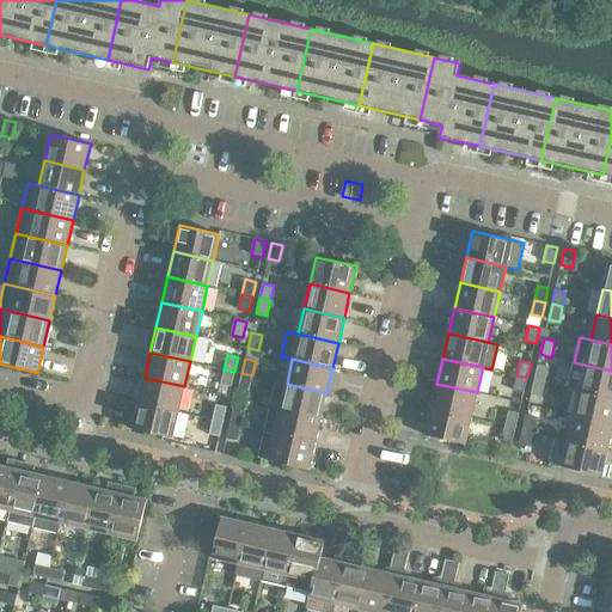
[(538,365),(534,379),(545,383),(549,367),(538,365)]
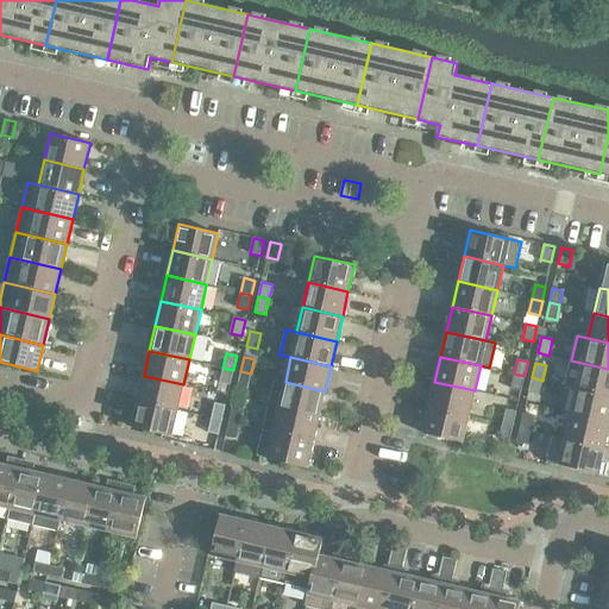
[(608,395),(608,369),(582,363),(576,388),(608,395)]
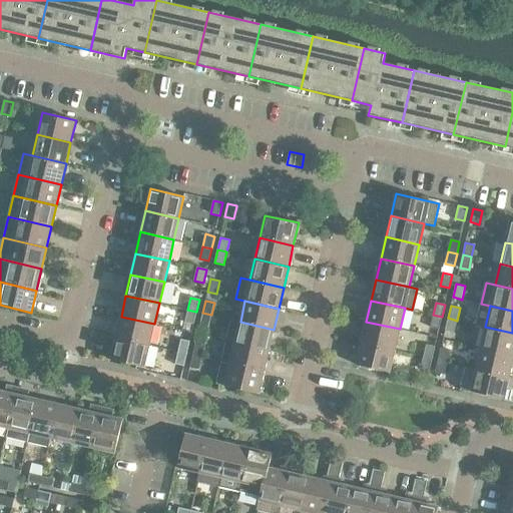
[(193,324),(196,312),(187,310),(184,322),(193,324)]
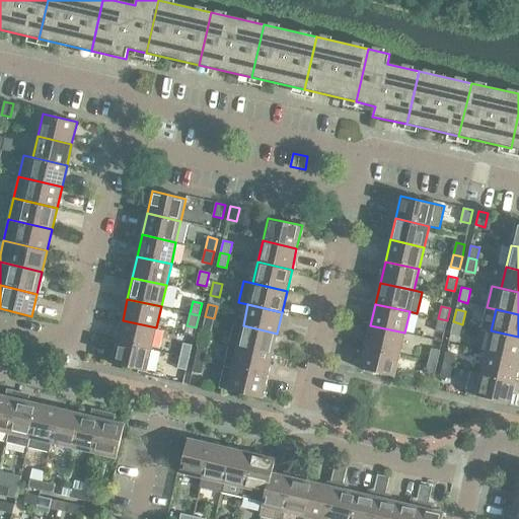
[(211,331),(214,318),(205,316),(202,329),(211,331)]
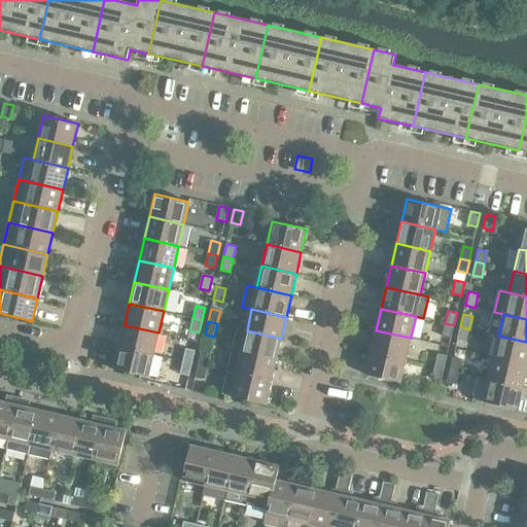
[(451,338),(454,325),(445,323),(442,336),(451,338)]
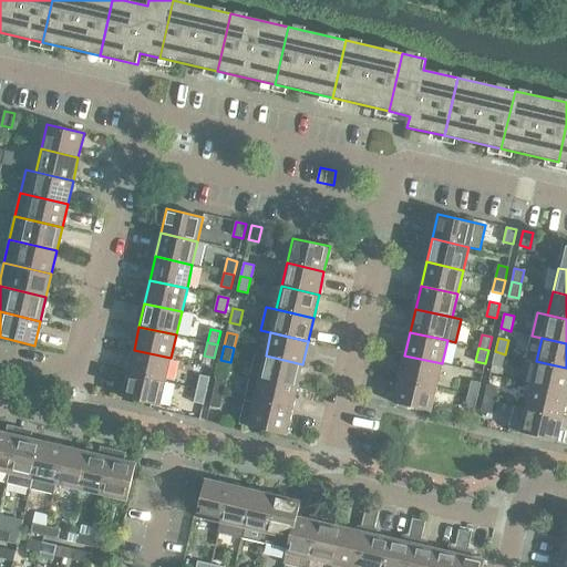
[(165,381),(171,358),(134,350),(129,373),(165,381)]
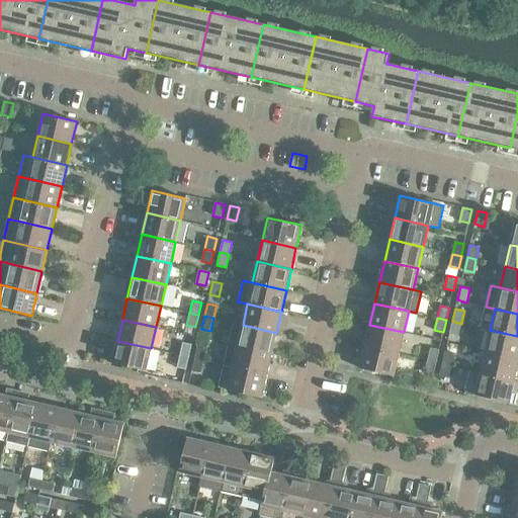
[(458,336),(461,324),(452,321),(449,334),(458,336)]
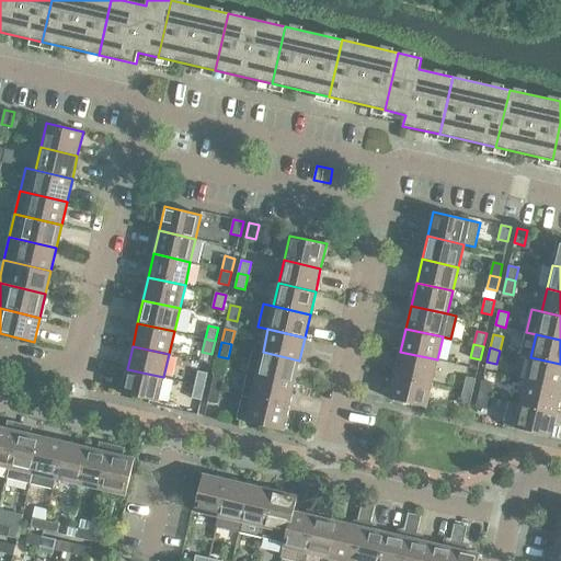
[(299,361),(263,352),(252,350),(248,373),(294,384),(299,361)]
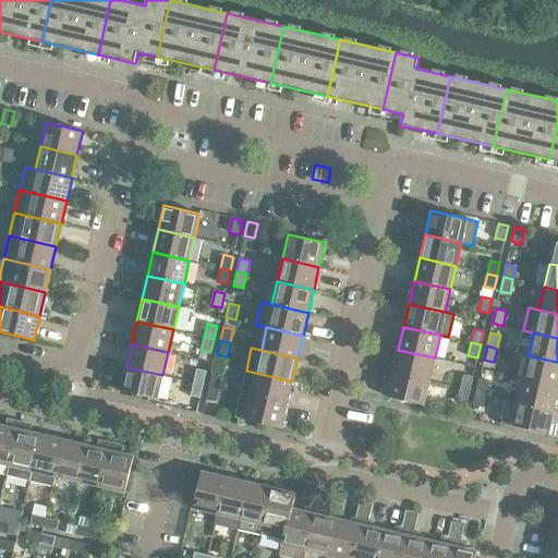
[(429,380),(435,358),(398,350),(392,373),(429,380)]
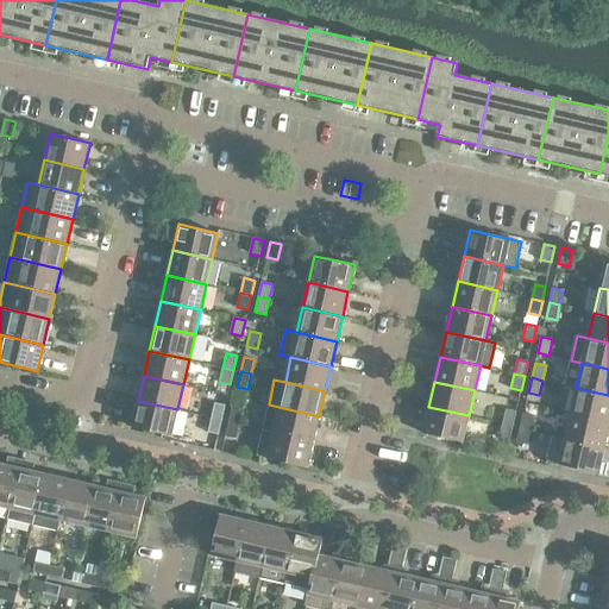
[(608,421),(608,395),(576,388),(570,413),(608,421)]
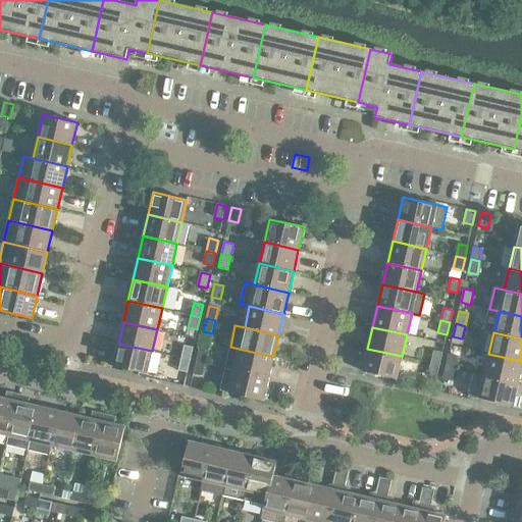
[(147,374),(152,351),(118,344),(113,366),(147,374)]
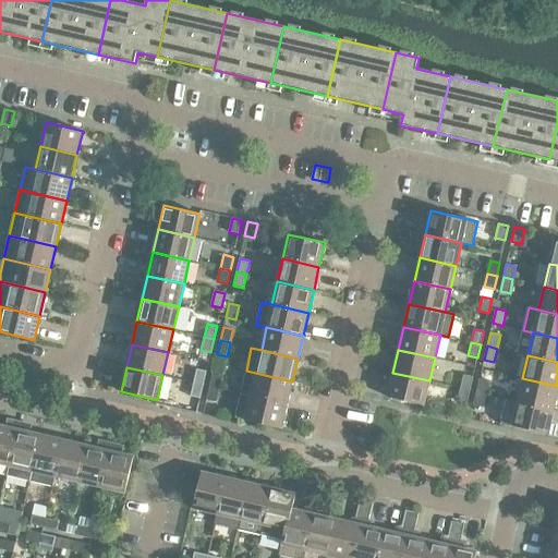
[(196,370),(193,383),(203,385),(206,372),(196,370)]
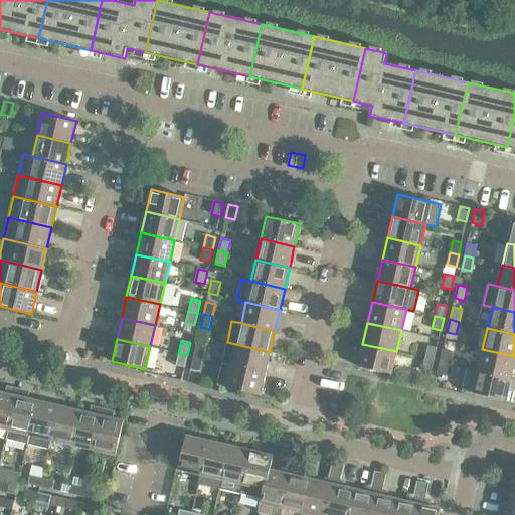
[(265,373),(270,352),(227,342),(222,363),(265,373)]
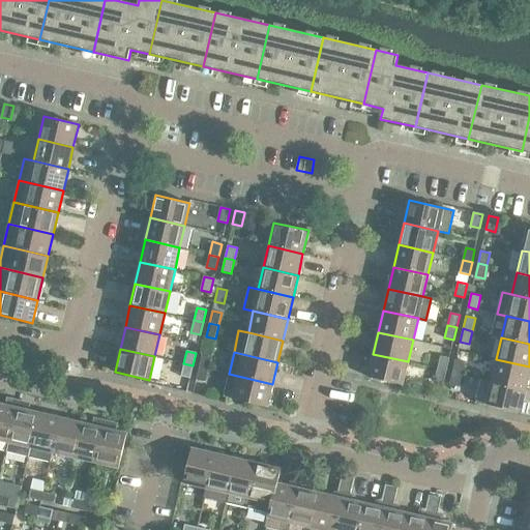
[(202,354),(199,366),(208,370),(211,356),(202,354)]
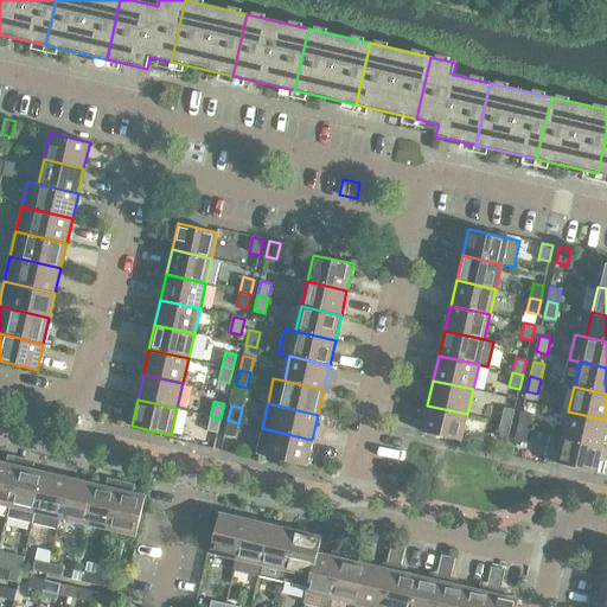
[(461,441),(467,414),(427,406),(421,432),(461,441)]
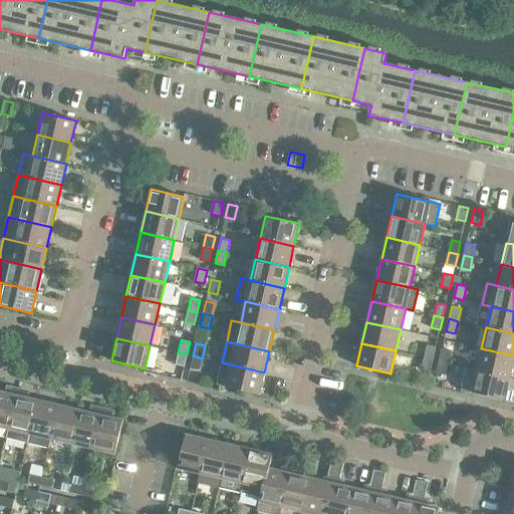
[(433,359),(436,347),(427,345),(424,357),(433,359)]
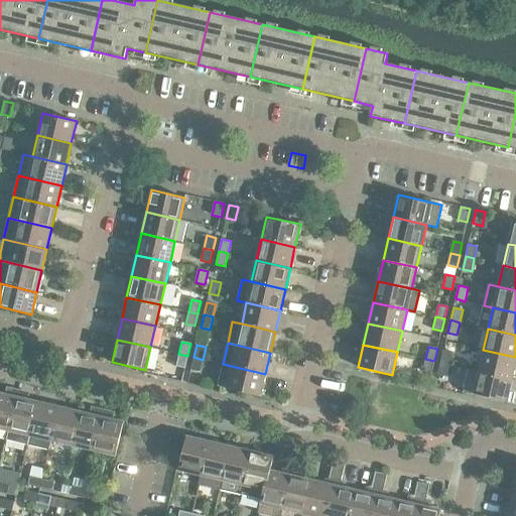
[(443,350),(440,363),(449,365),(453,352),(443,350)]
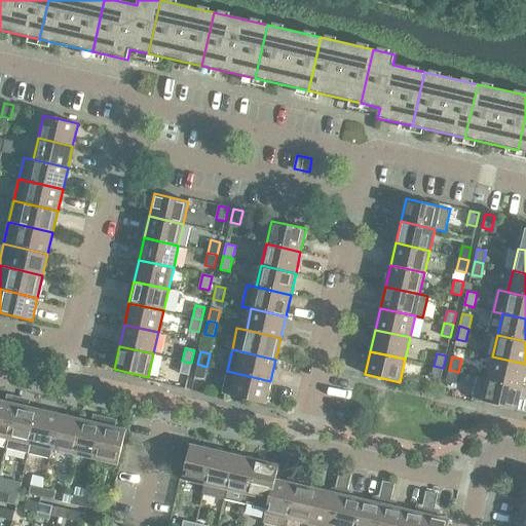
[(522,386),(525,368),(525,364),(492,357),(487,378),(522,386)]
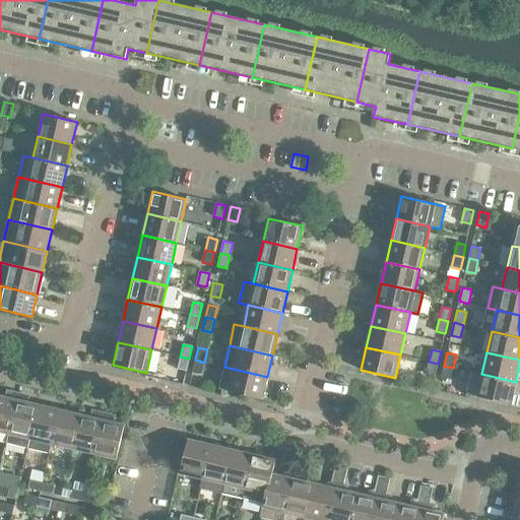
[(187,372),(189,359),(180,356),(178,369),(187,372)]
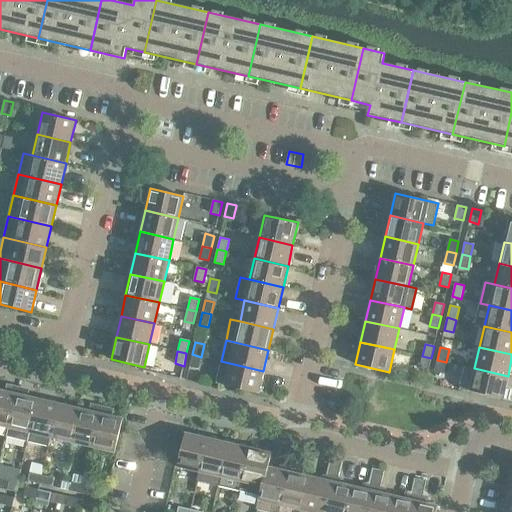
[(198,369),(201,357),(192,354),(189,367),(198,369)]
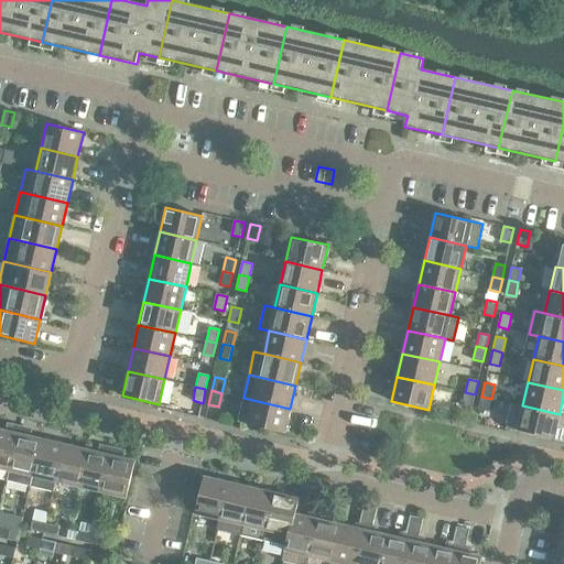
[(472,408),(475,394),(465,392),(462,405),(472,408)]
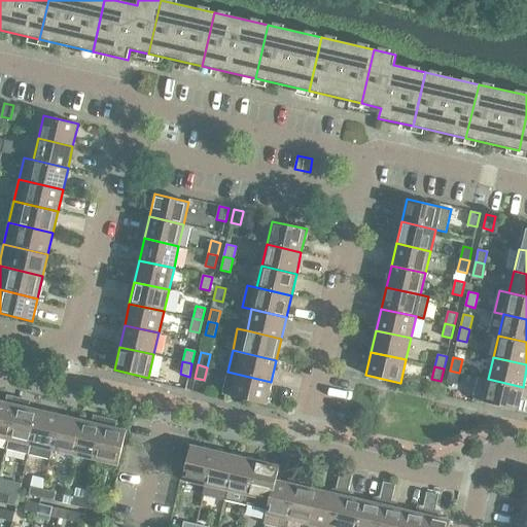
[(456,385),(459,373),(450,371),(447,383),(456,385)]
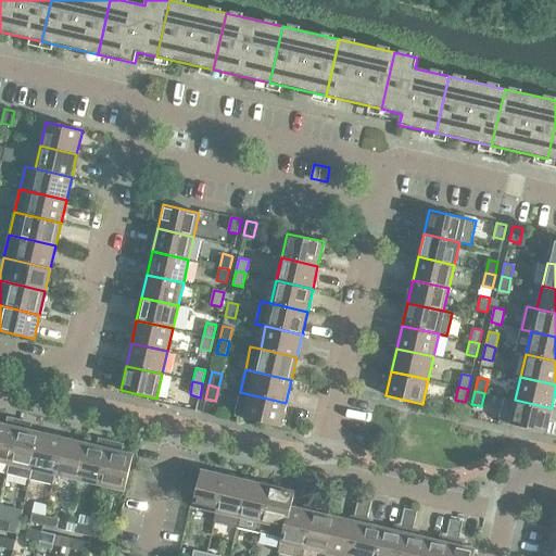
[(280,427),(286,403),(240,392),(235,416),(280,427)]
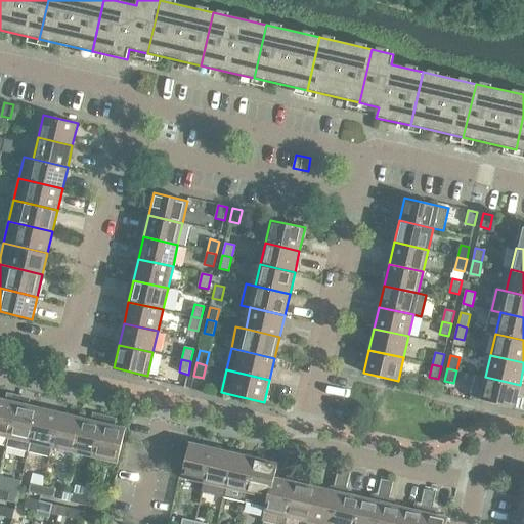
[(520,385),(485,377),(476,375),(471,397),(515,407),(520,385)]
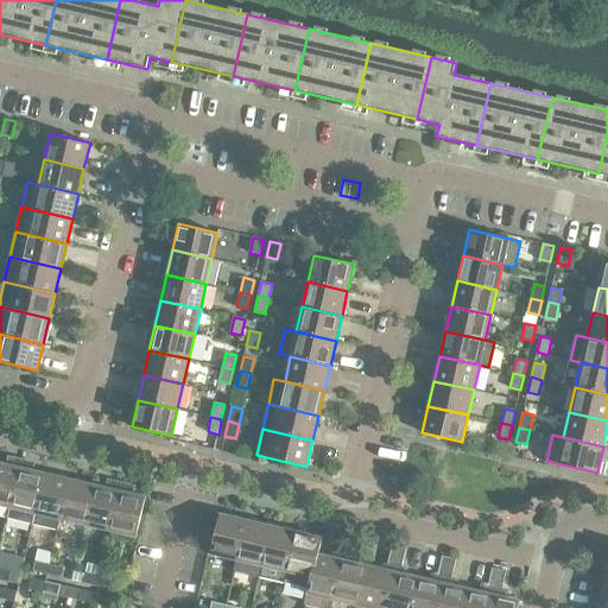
[(0,505),(11,507),(19,468),(21,460),(14,457),(10,461),(8,466),(0,463),(0,505)]
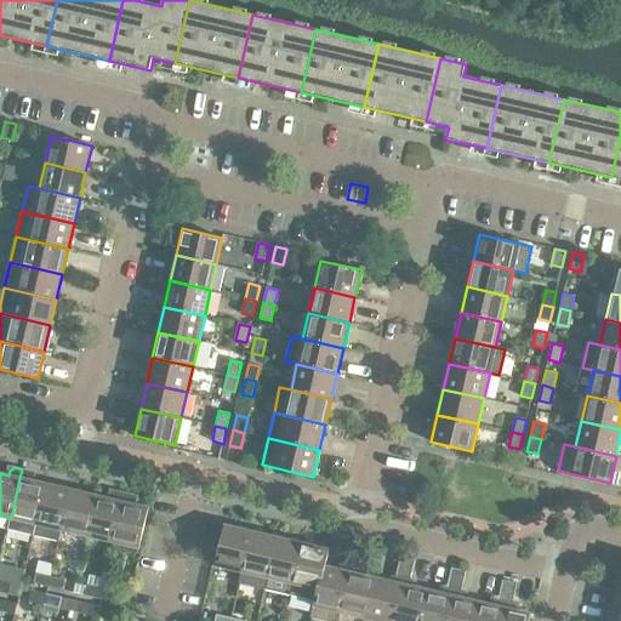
[(22,469),(20,478),(11,518),(7,530),(33,536),(45,484),(32,480),(33,477),(29,471),(22,469)]
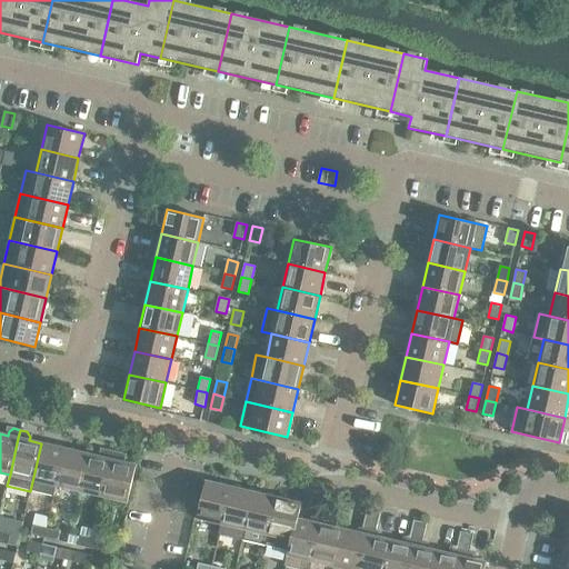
[(57,486),(65,449),(41,443),(30,491),(53,497),(57,486)]
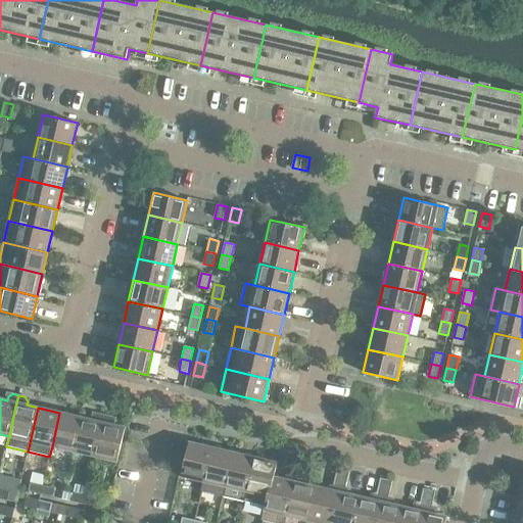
[(74,452),(81,417),(59,413),(52,446),(74,452)]
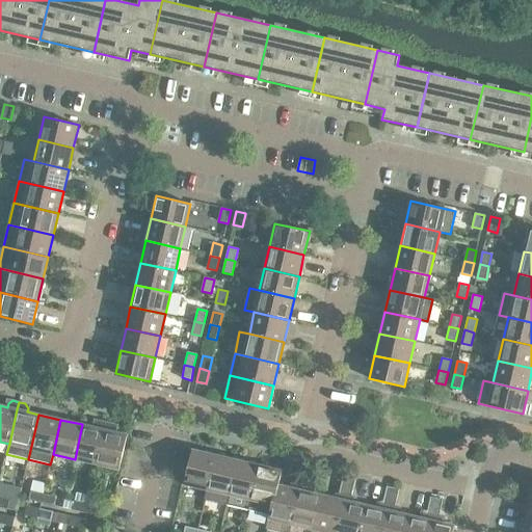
[(95,427),(82,424),(75,459),(97,464),(104,429),(106,422),(100,421),(96,424),(95,427)]
